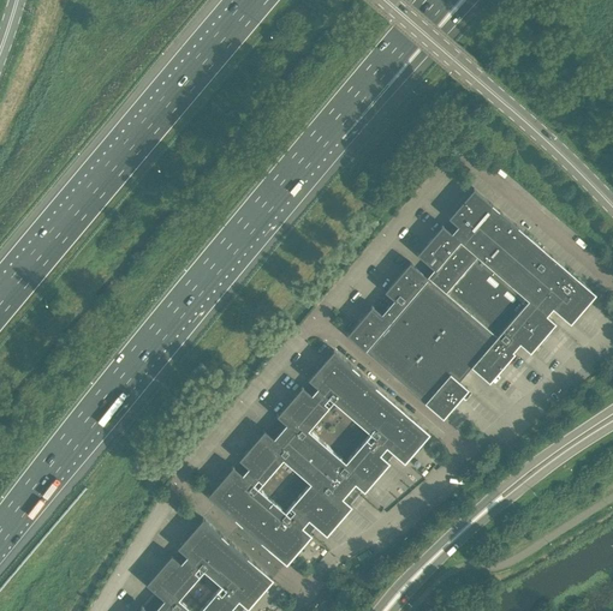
[(594,297),(471,191),(446,221),(454,229),(448,235),(440,228),(414,257),(432,273),(428,276),(513,349),(517,346),(528,355),(553,325),(545,318),(551,311),(567,327),(594,297)]
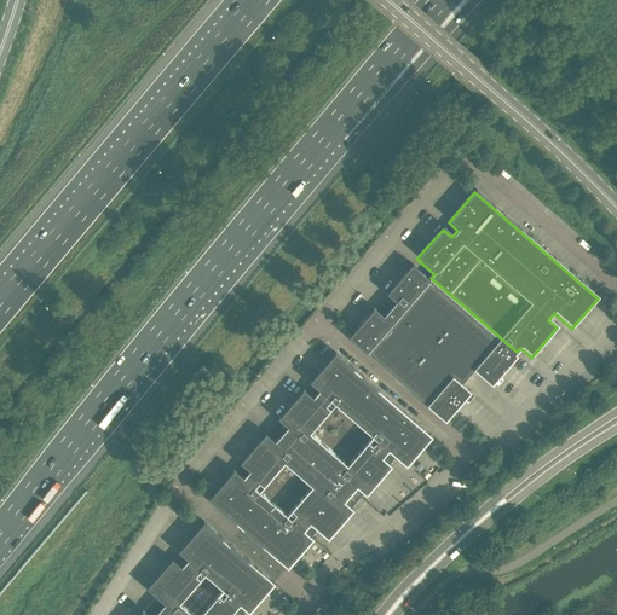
[(427,282),(410,267),(385,296),(393,305),(381,319),(372,311),(346,340),(443,424),(470,394),(460,387),(472,372),(490,388),(515,358),(514,357),(517,352),(431,278),(427,282)]
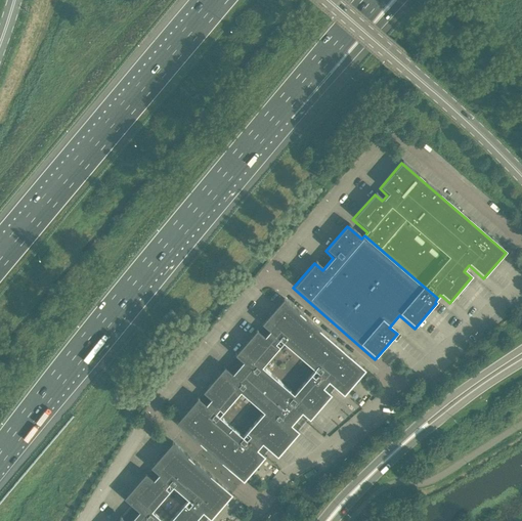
[(327,384),(342,397),(349,389),(364,372),(281,301),(260,327),(268,333),(263,339),(255,332),(233,357),(242,363),(236,370),(295,421),(300,415),(308,422),(330,397),(330,396),(321,390),(327,384)]
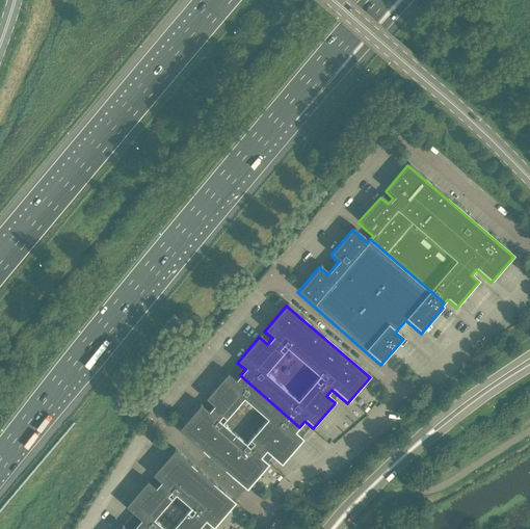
[(302,441),(294,433),(299,427),(240,375),(235,381),(227,375),(205,400),(212,407),(208,413),(200,406),(178,431),(245,491),(261,474),(267,466),(260,458),(265,452),(281,466),(302,441)]
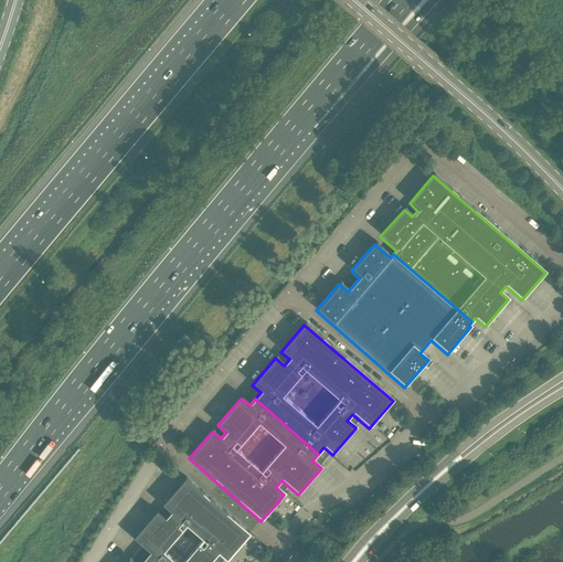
[(211,561),(216,555),(224,561),(226,561),(248,536),(184,479),(161,507),(169,513),(163,520),(155,512),(131,540),(148,554),(142,561),(211,561)]
